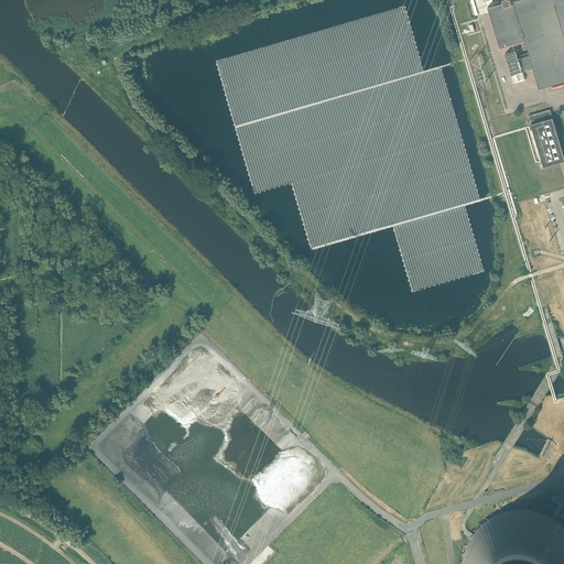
[(529,53),(517,56),(516,51),(505,54),(507,61),(511,75),(522,72),(521,69),(523,69),(523,72),(534,68),(540,86),(563,78),(563,0),(513,0),(514,3),(512,4),(511,0),(501,0),(502,3),(488,8),(491,18),(489,19),(498,49),(525,40),(529,53)]
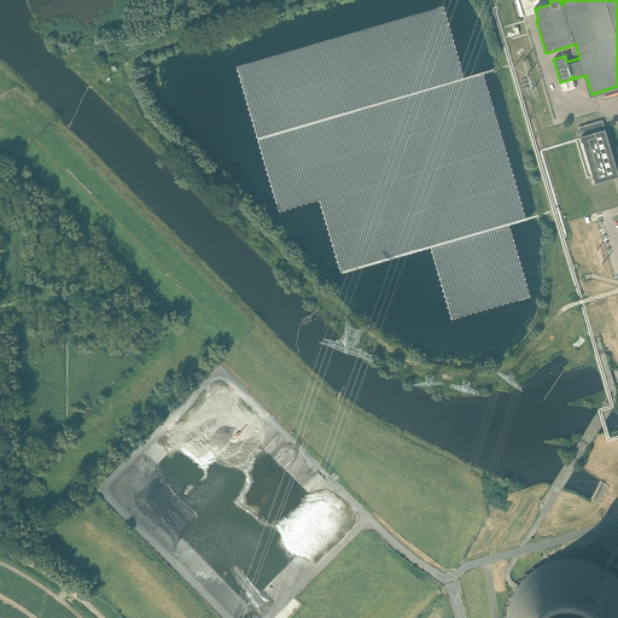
[(581,132),(577,133),(578,135),(581,134),(595,184),(617,176),(617,172),(602,120),(579,127),(581,132)]
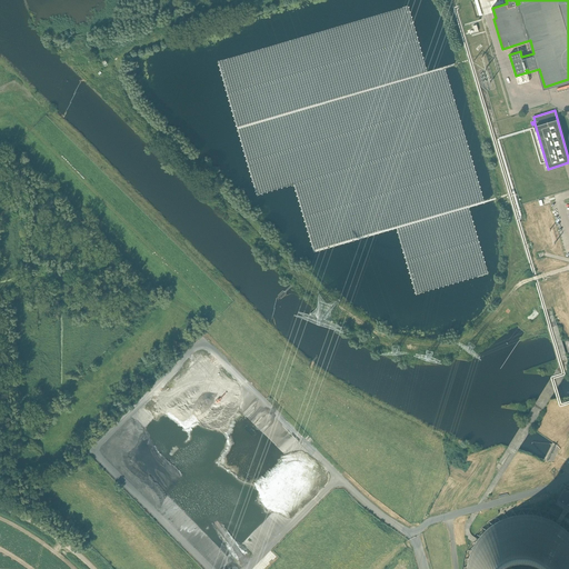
[(510,113),(498,117),(502,135),(516,130),(510,113)]
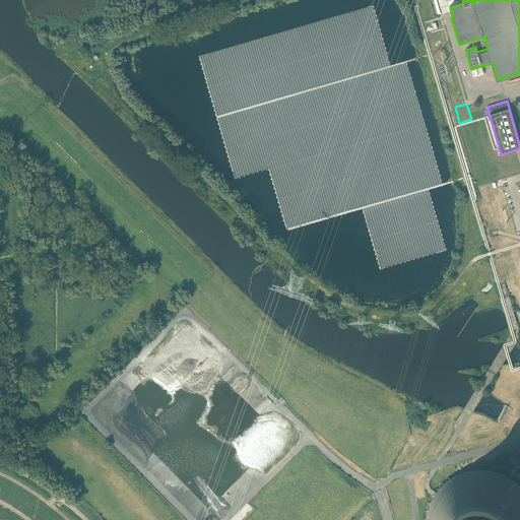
[(519,448),(516,446),(509,456),(519,462),(519,448)]
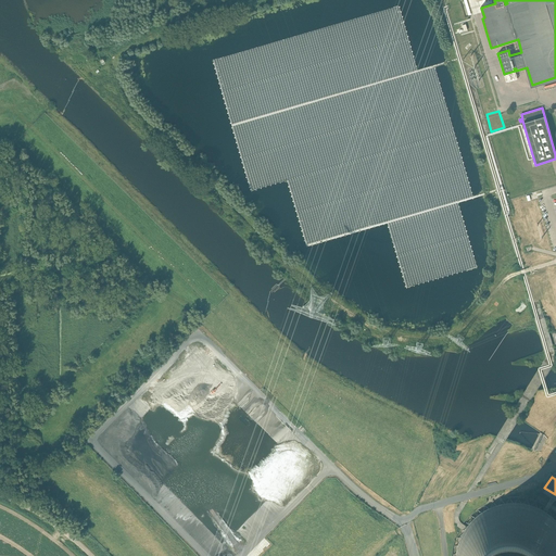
[(555,555),(555,518),(554,517),(550,514),(545,510),(540,508),(534,506),(529,504),(523,504),(518,503),(513,503),(506,504),(501,505),(495,506),(491,508),(485,512),(481,515),(477,518),(472,522),(469,527),(466,531),(464,536),(462,541),(459,546),(458,552),(457,555),(555,555)]
